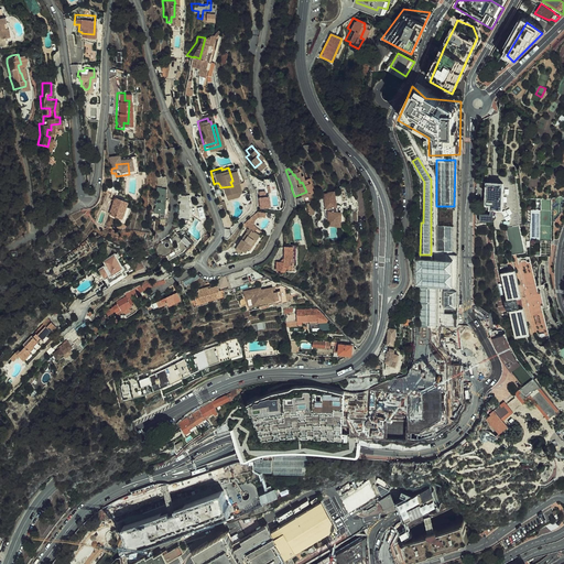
[(155,217),(156,217),(161,218),(163,218),(163,213),(161,213),(161,199),(159,199),(159,194),(162,194),(162,185),(160,174),(150,175),(151,186),(152,185),(151,206),(156,206),(155,217)]
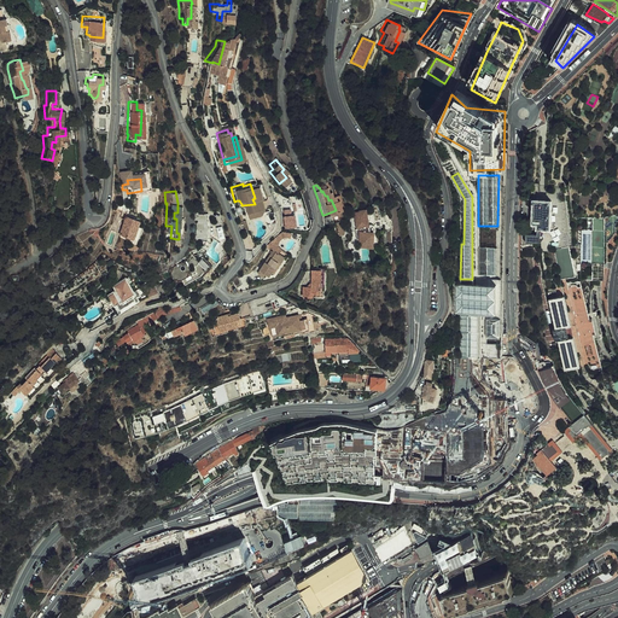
[(332,193),(327,196),(328,200),(331,199),(336,210),(324,215),(326,221),(338,216),(336,211),(339,210),(332,193)]
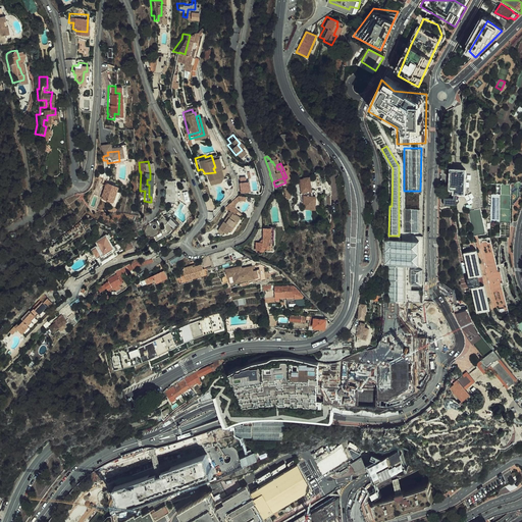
[(465,170),(450,169),(448,191),(453,191),(453,195),(456,195),(464,195),(465,170)]
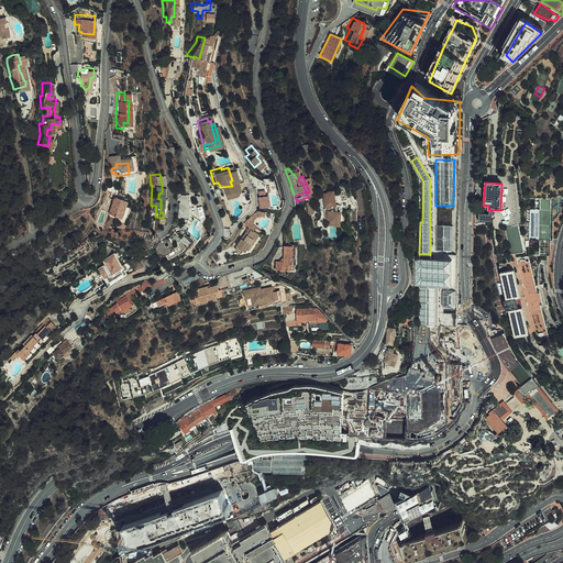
[(321,207),(331,206),(331,202),(329,189),(319,190),(321,202),(321,207)]
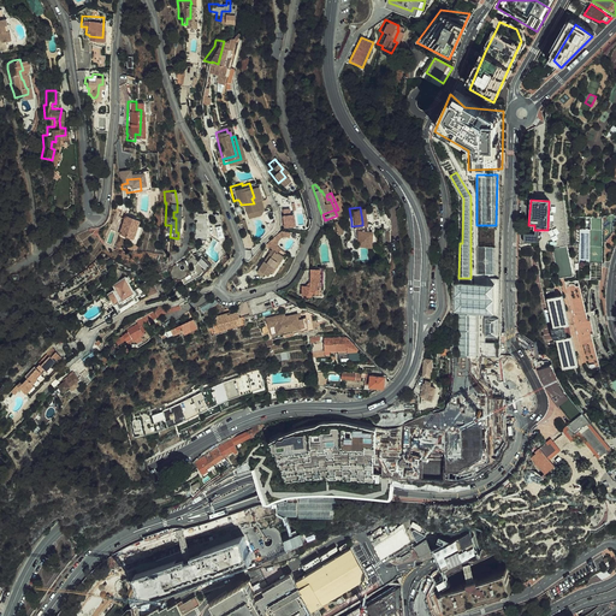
[(201,237),(203,226),(203,211),(195,209),(195,225),(193,235),(201,237)]
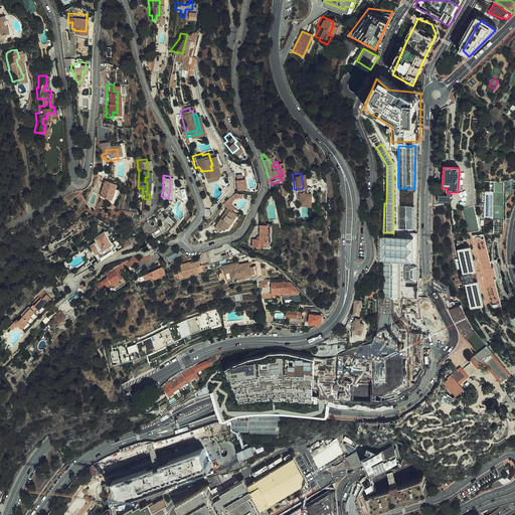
[(484,192),(483,232),(501,234),(502,222),(503,219),(504,203),(513,194),(513,185),(514,183),(514,182),(512,180),(511,180),(504,182),(494,183),(490,184),(489,192),(484,192)]
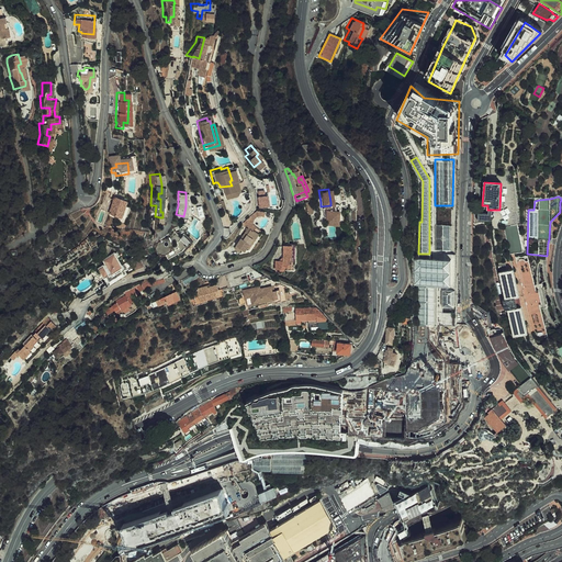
[(122,208),(123,202),(119,201),(112,200),(108,216),(125,220),(127,209),(122,208)]
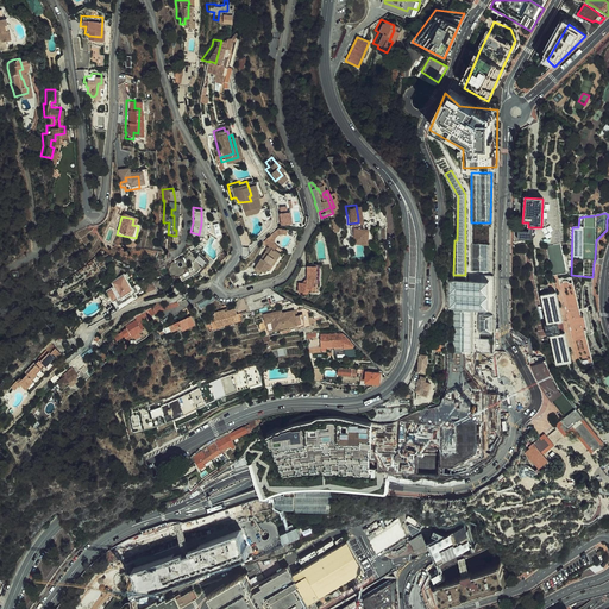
[(359,227),(358,223),(347,224),(346,224),(347,234),(349,234),(350,240),(363,242),(363,227),(359,227)]
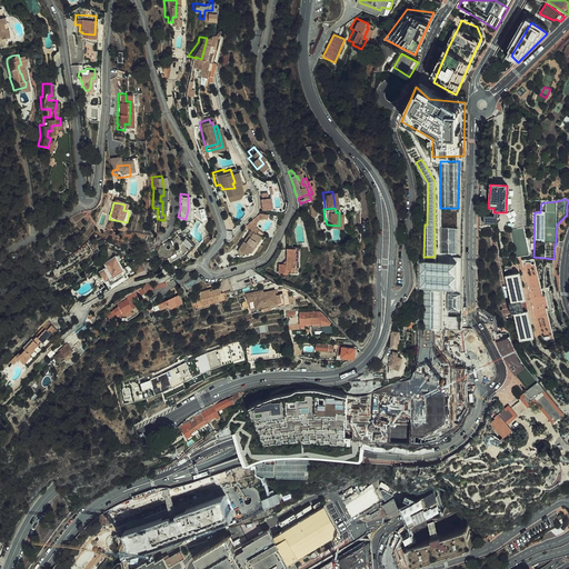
[(497,212),(493,212),(492,217),(483,217),(483,223),(496,225),(499,219),(499,216),(497,216),(497,212)]
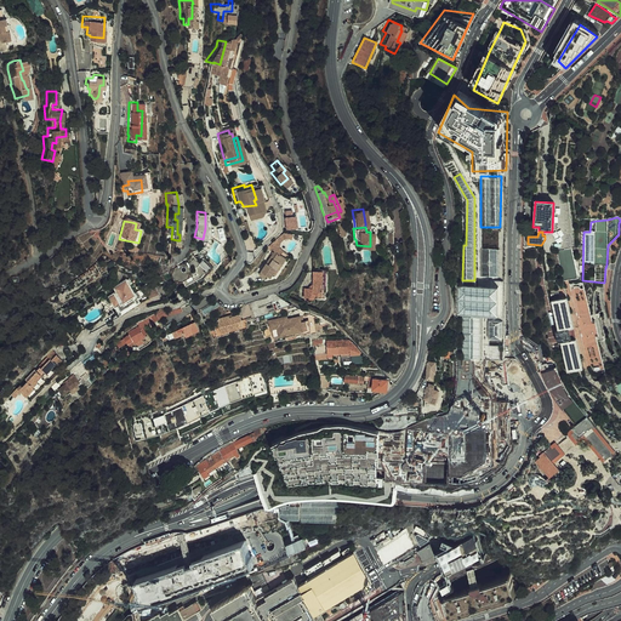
[(266,248),(256,265),(258,265),(261,265),(263,266),(266,266),(268,267),(271,268),(273,269),(280,255),(266,248)]
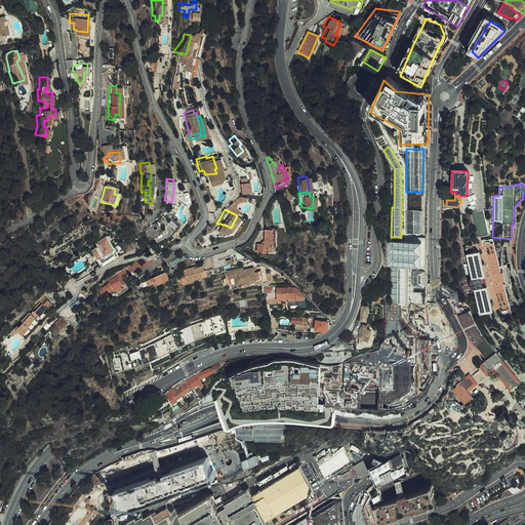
[(421,210),(404,210),(404,234),(421,234),(421,210)]
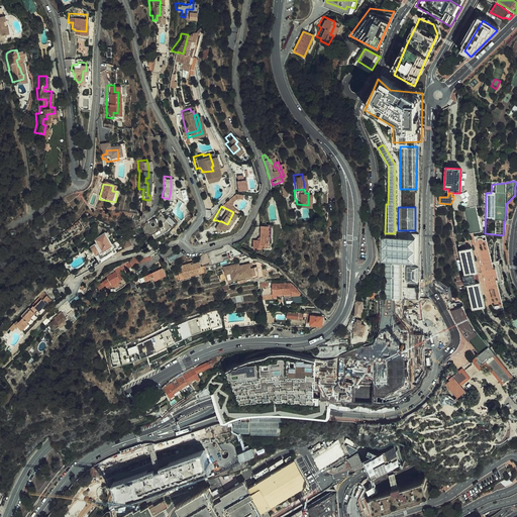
[(149,217),(139,225),(145,233),(148,230),(151,235),(163,227),(167,222),(170,223),(174,218),(165,211),(162,215),(156,210),(150,217),(149,217)]
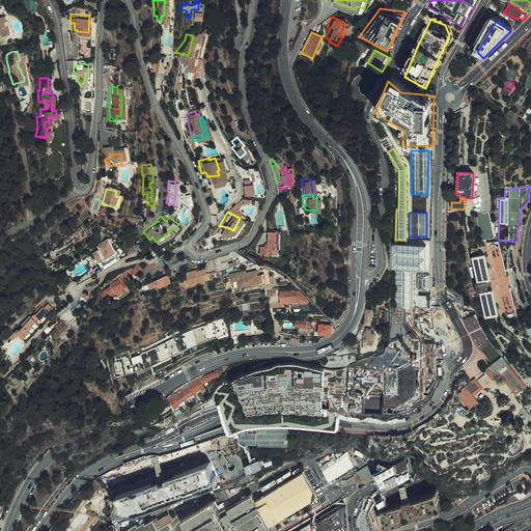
[(318,225),(306,225),(306,231),(307,238),(318,238),(318,225)]
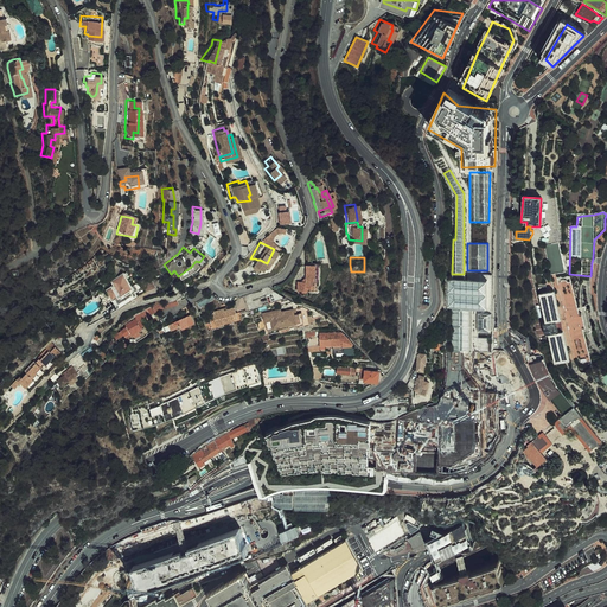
[(250,259),(250,260),(251,260),(256,262),(257,264),(259,267),(260,268),(262,264),(264,266),(267,263),(264,262),(262,261),(260,260),(257,260),(255,259),(253,259),(250,259)]
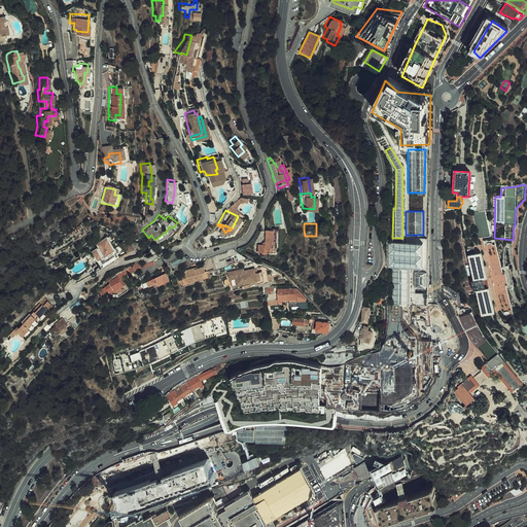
[(250,244),(253,249),(256,253),(257,253),(257,250),(262,251),(262,245),(265,245),(265,242),(267,242),(267,234),(260,233),(258,233),(258,242),(250,242),(250,244)]
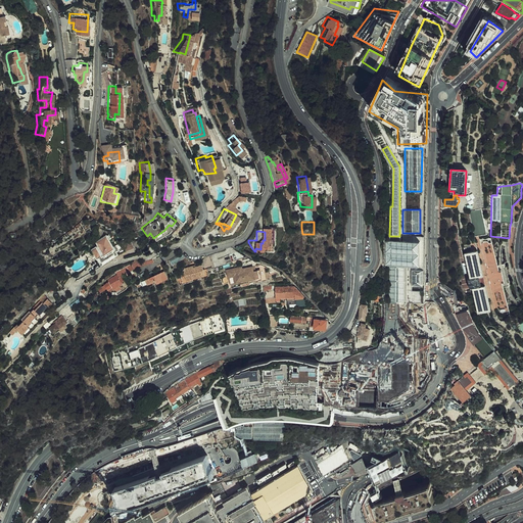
[(206,241),(198,236),(195,240),(202,246),(206,241)]
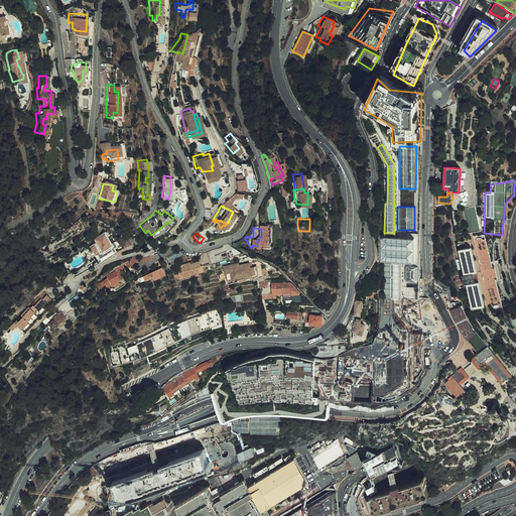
[(98,239),(95,236),(87,242),(88,246),(82,250),(85,254),(92,263),(107,252),(106,251),(112,247),(109,242),(103,247),(98,239)]
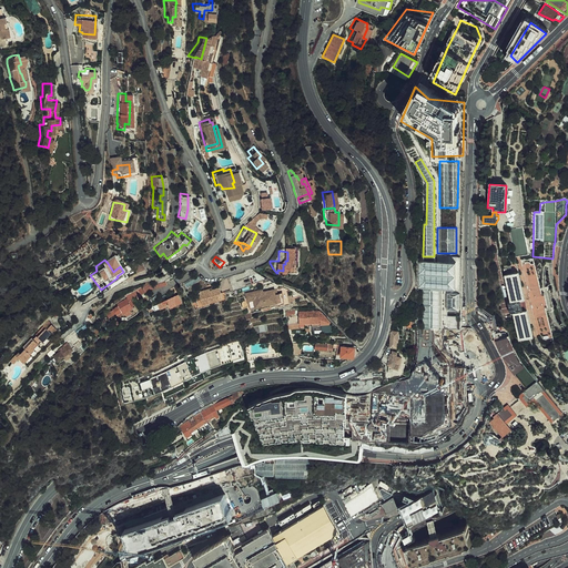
[(533,338),(553,337),(544,307),(546,306),(544,294),(541,294),(533,260),(516,261),(517,264),(517,266),(518,274),(515,274),(514,275),(513,275),(505,276),(511,303),(508,304),(509,308),(510,314),(514,314),(520,342),(528,340),(530,338),(533,338)]
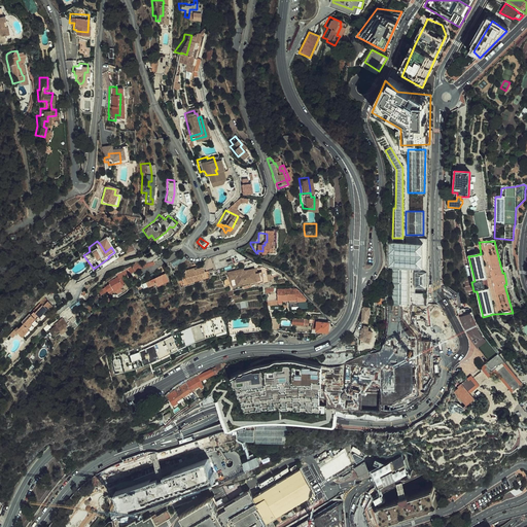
[(423,244),(388,243),(388,268),(392,268),(410,268),(424,269),(423,244)]
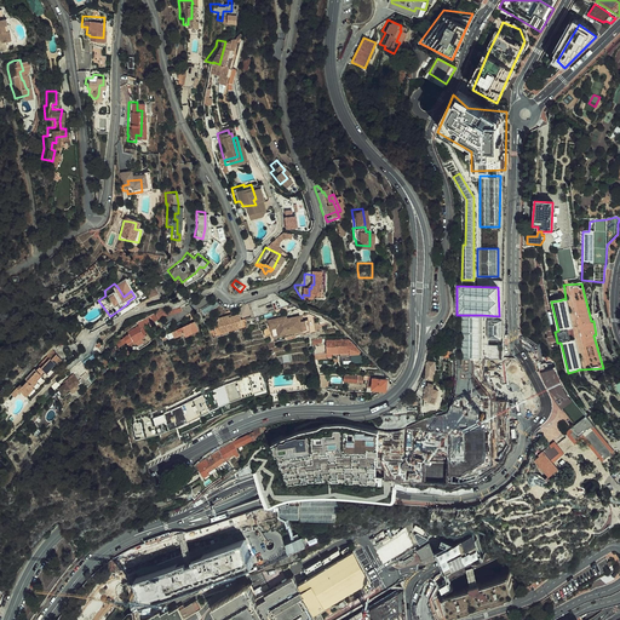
[(271,308),(290,303),(283,300),(282,298),(281,296),(273,298),(269,298),(271,308)]
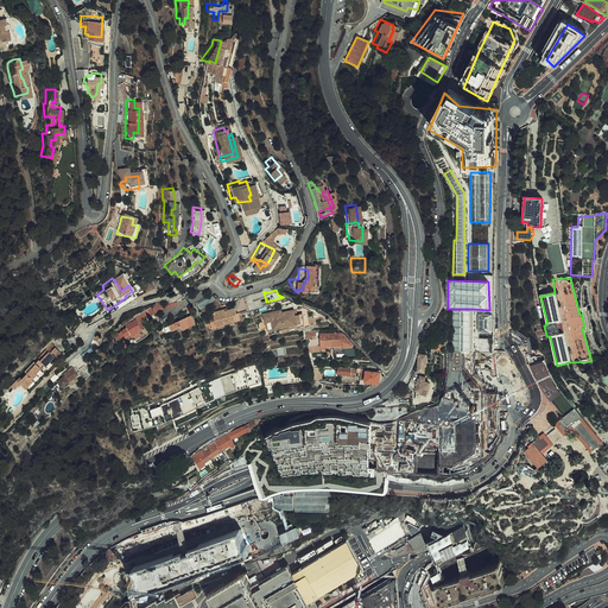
[(152,306),(153,310),(132,321),(133,322),(137,320),(140,324),(144,322),(145,323),(150,322),(149,320),(152,317),(157,312),(157,311),(159,311),(169,309),(177,305),(176,303),(168,306),(168,305),(160,308),(159,304),(152,306)]
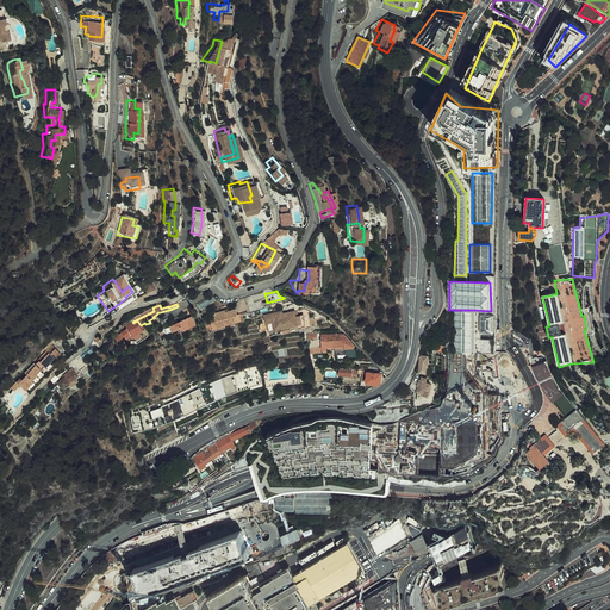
[(236,313),(234,305),(223,307),(223,306),(211,309),(212,311),(215,321),(236,316),(236,313)]
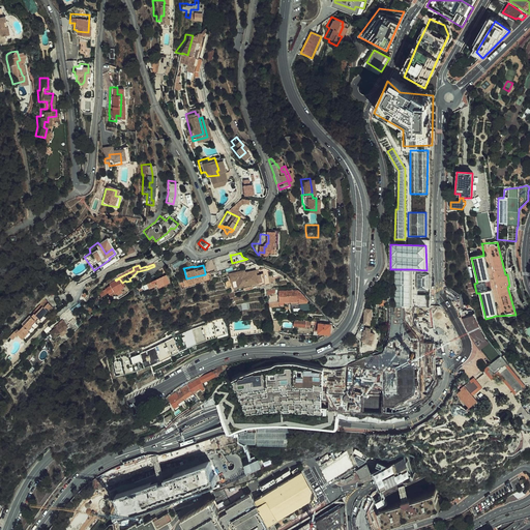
[(238,268),(226,270),(228,277),(229,276),(230,283),(257,277),(256,271),(253,272),(252,268),(238,270),(238,268)]
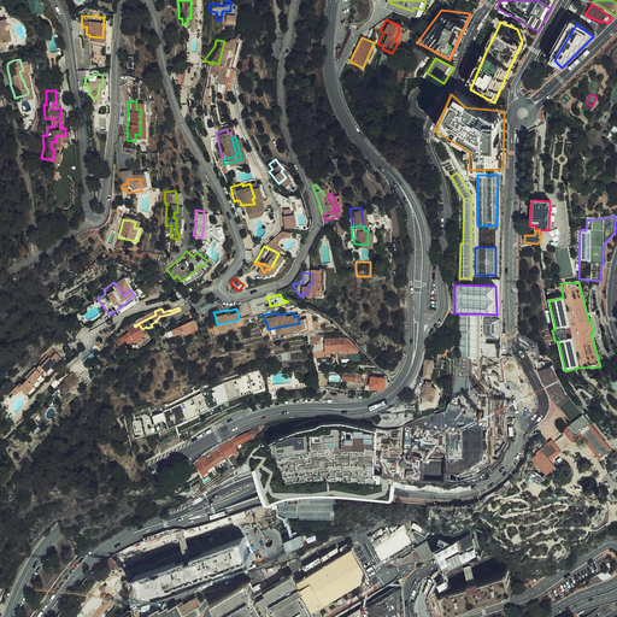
[(480,358),(480,313),(459,313),(459,358),(480,358)]
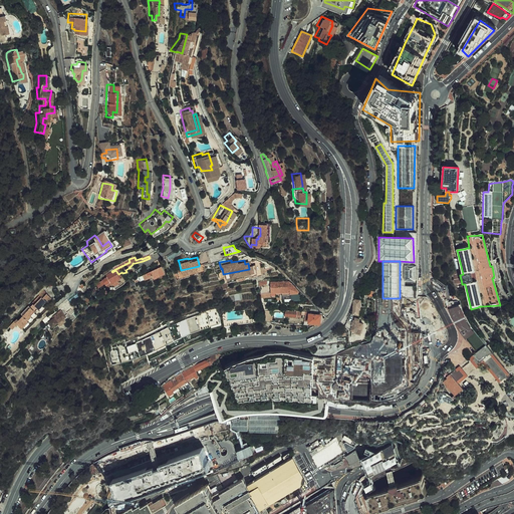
[(201,263),(199,264),(199,266),(181,270),(179,262),(175,263),(177,274),(202,269),(201,263)]
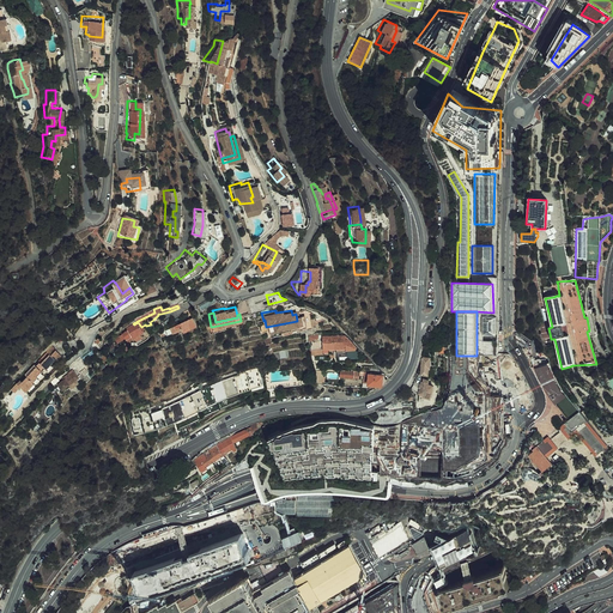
[(167,328),(176,325),(177,326),(177,328),(189,322),(186,314),(164,322),(167,328)]
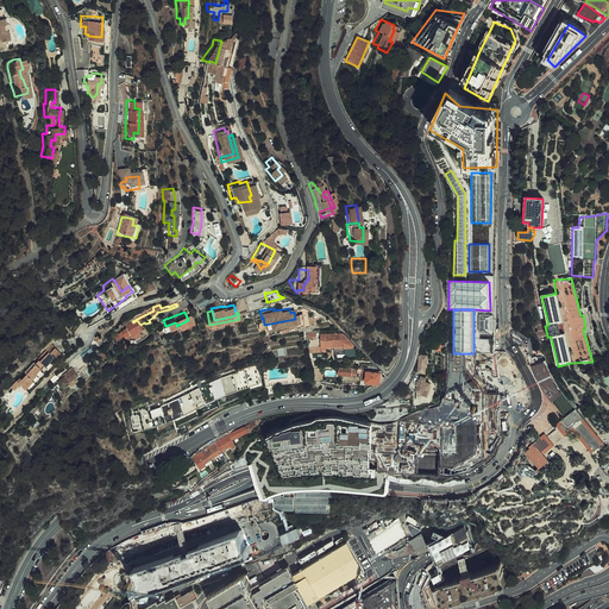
[(297,312),(294,312),(295,319),(264,325),(263,318),(262,319),(263,325),(262,325),(264,331),(277,328),(276,325),(299,321),(297,312)]
